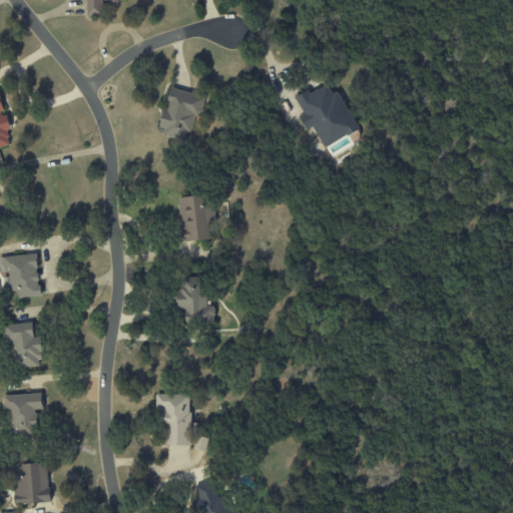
[(86,0),(86,16),(101,16),(101,1),(134,1),(134,0),(86,0)]
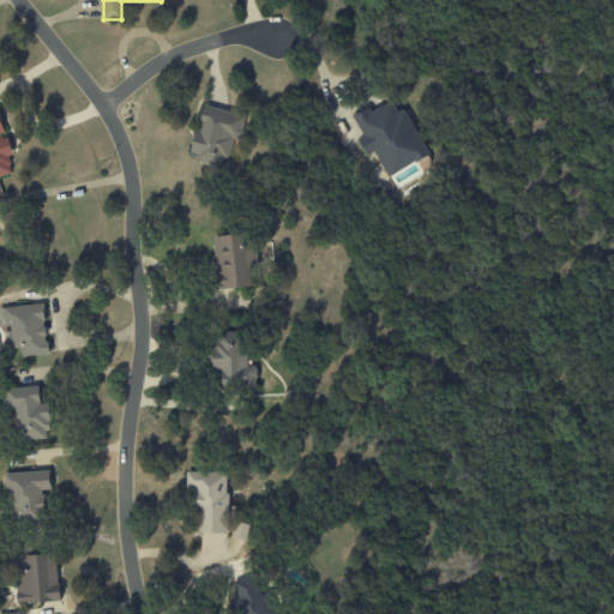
[(387,178),(429,156),(404,109),(397,113),(391,102),(372,112),(369,108),(353,116),(363,138),(359,142),(367,157),(374,152),(387,178)]
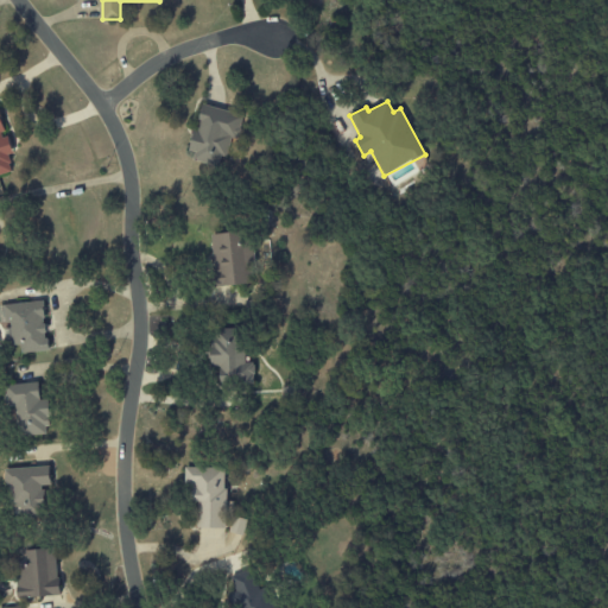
[(244,114),(201,105),(188,160),(217,168),(220,157),(226,158),(230,137),(238,139),(244,114)]
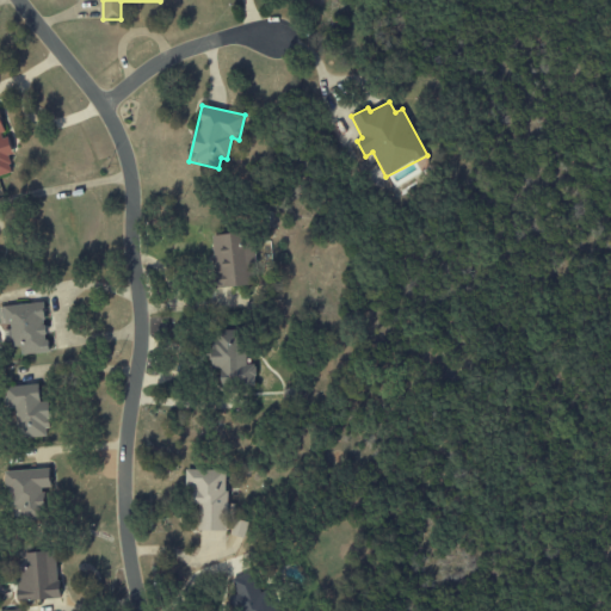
[(0,176),(12,173),(7,156),(13,154),(7,135),(5,135),(0,117),(0,176)]
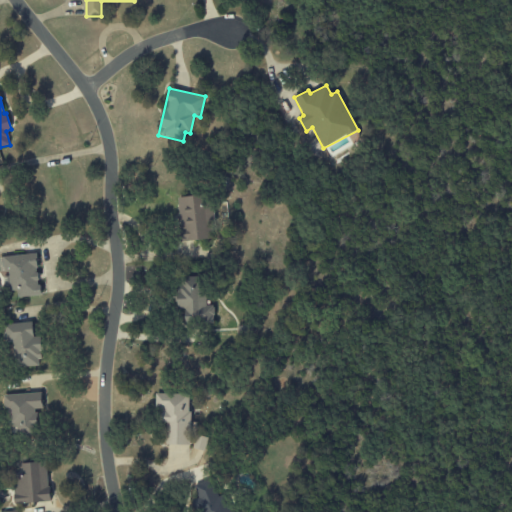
[(181,241),(213,239),(211,195),(179,197),(181,241)]
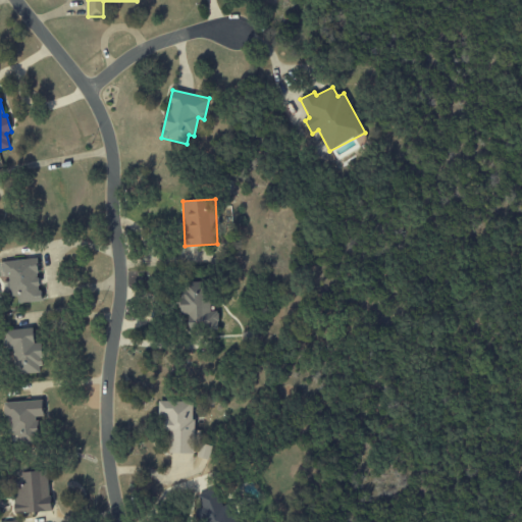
[(41,302),(37,258),(0,261),(0,279),(6,279),(8,297),(17,296),(18,304),(41,302)]
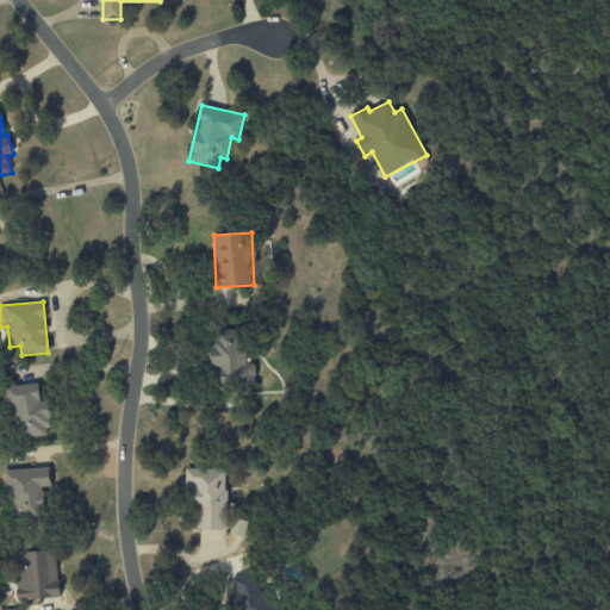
[(221,387),(255,385),(254,363),(244,365),(243,330),(210,331),(212,368),(219,368),(221,387)]
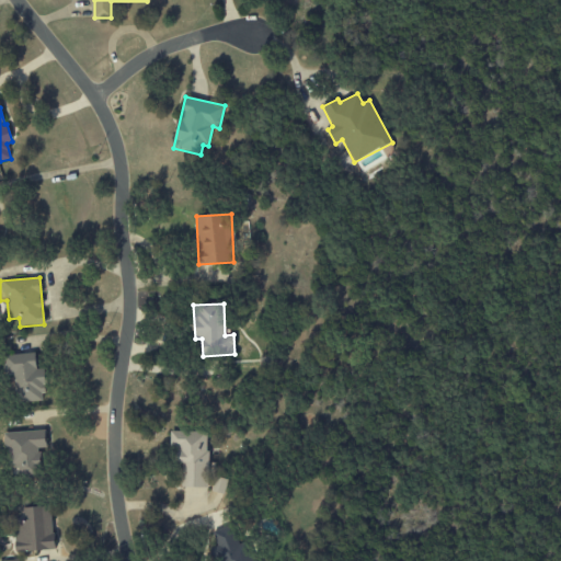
[(44,369),(36,369),(36,354),(4,355),(6,376),(14,375),(15,402),(45,401),(44,369)]
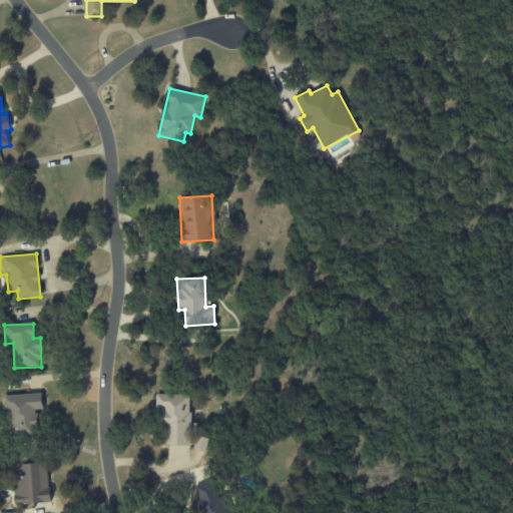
[(5,396),(8,437),(38,435),(36,410),(43,410),(41,393),(5,396)]
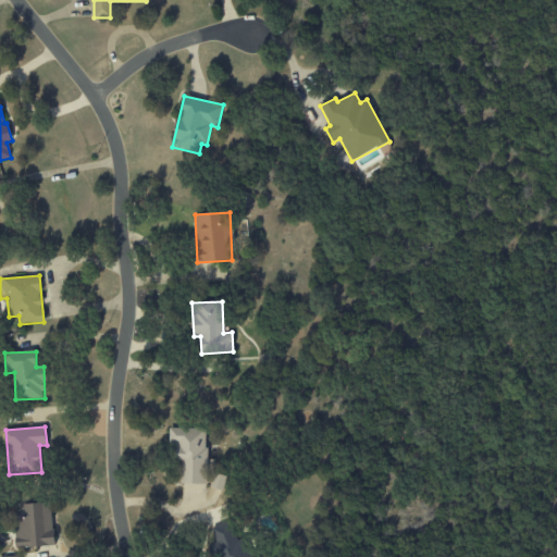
[(206,429),(169,429),(170,460),(181,460),(181,484),(207,484),(206,429)]
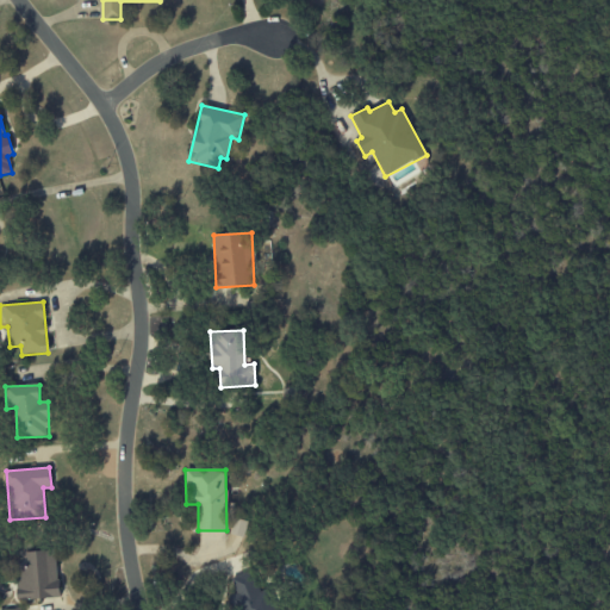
[(244,536),(247,522),(234,520),(231,534),(244,536)]
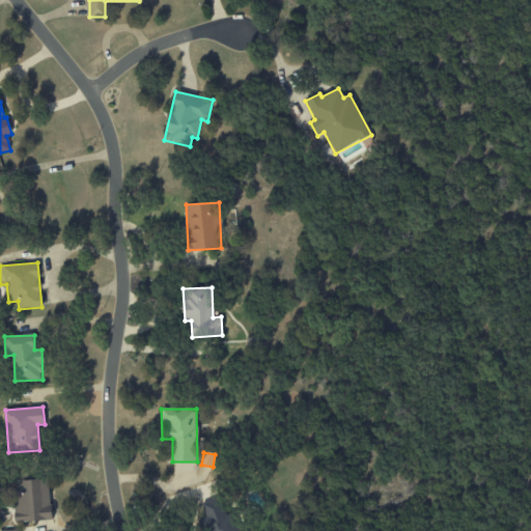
[(51,521),(49,479),(22,481),(22,493),(14,494),(15,523),(51,521)]
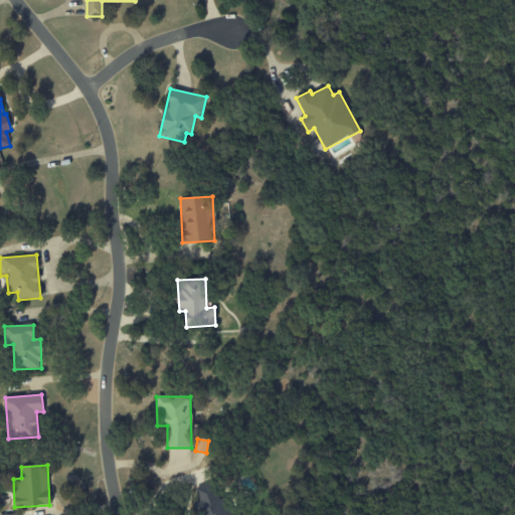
[(195,502),(198,514),(229,514),(218,481),(194,488),(199,501),(195,502)]
